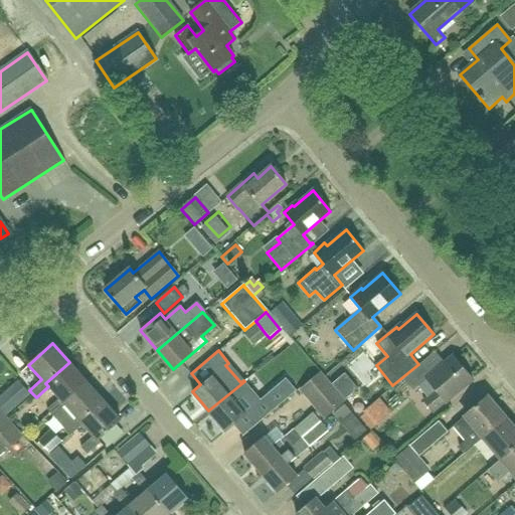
[(424,359),(402,377),(414,390),(417,387),(426,397),(423,400),(433,410),(445,400),(447,401),(473,379),(452,355),(445,362),(435,370),(424,359)]
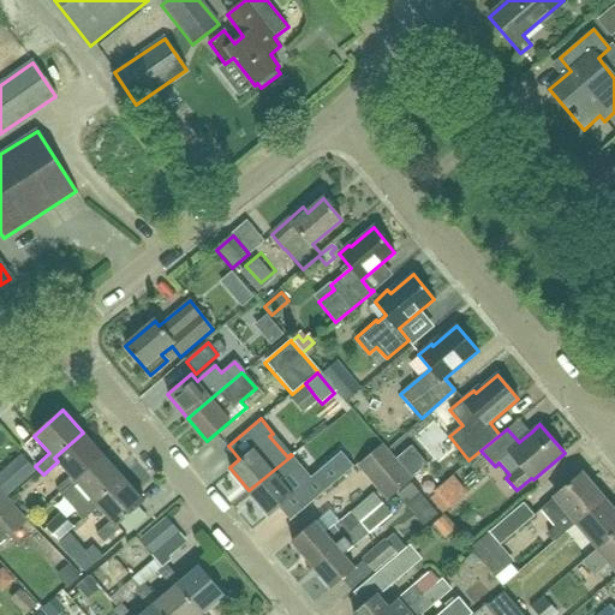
[(75,482),(103,455),(83,433),(54,458),(58,461),(70,476),(57,489),(64,497),(78,484),(75,482)]
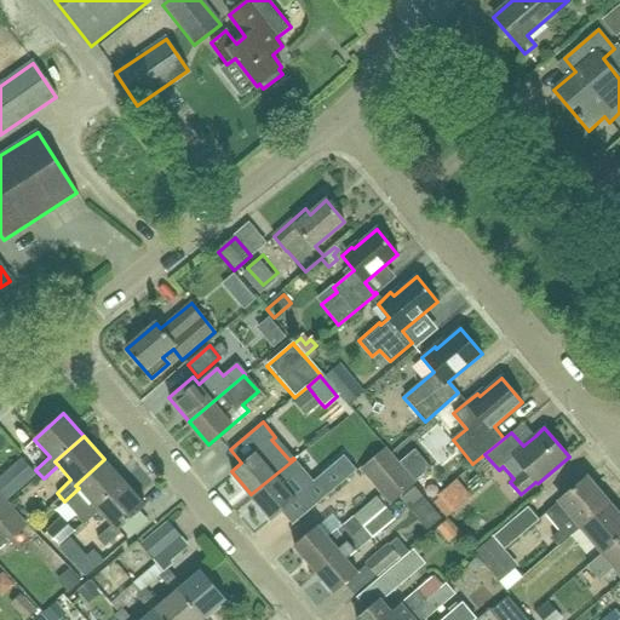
[(385,448),(359,470),(389,505),(414,483),(385,448)]
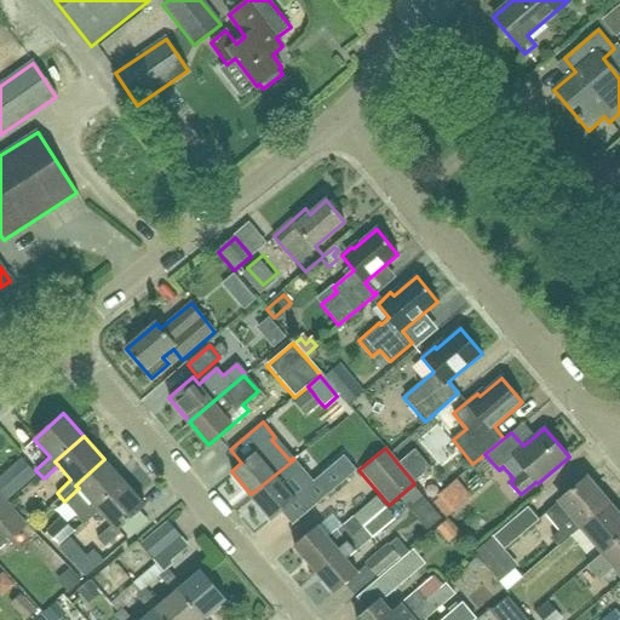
[(294,459),(251,494),(271,518),(281,509),(296,497),(304,489),(316,504),(355,470),(344,457),(314,482),(294,459)]
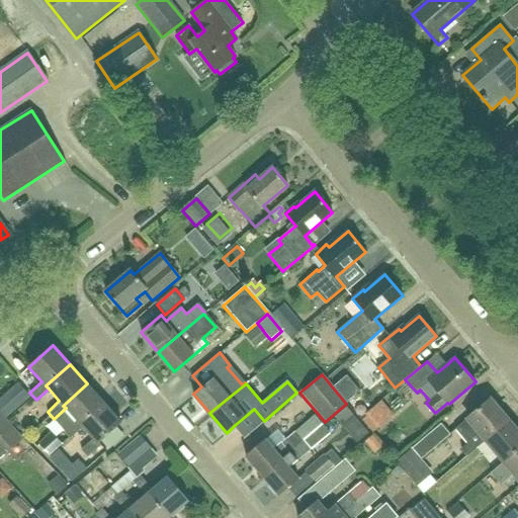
[(0,409),(7,417),(30,396),(18,382),(0,399),(0,409)]
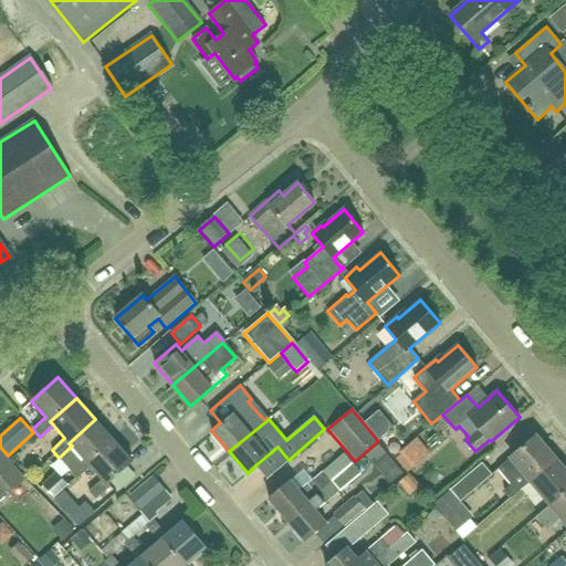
[(87,463),(114,440),(95,419),(69,443),(72,446),(84,459),(70,471),(77,479),(91,467),(87,463)]
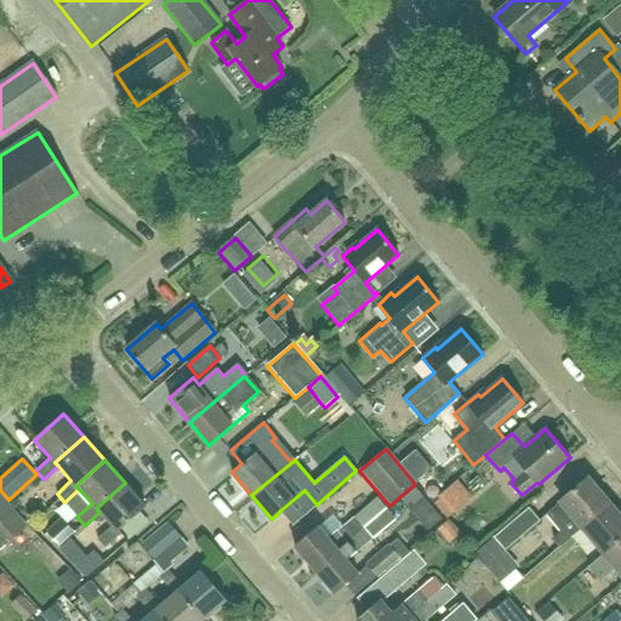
[(432,491),(445,513),(474,496),(461,474),(432,491)]
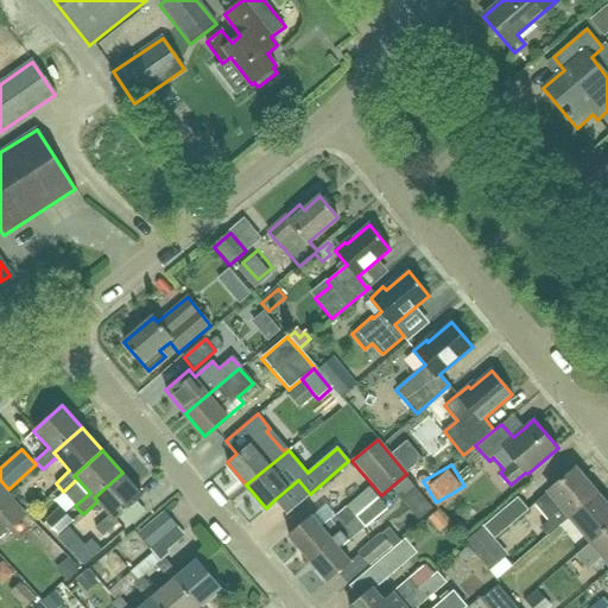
[(570,517),(597,494),(575,469),(534,504),(549,520),(542,526),(549,536),(570,517)]
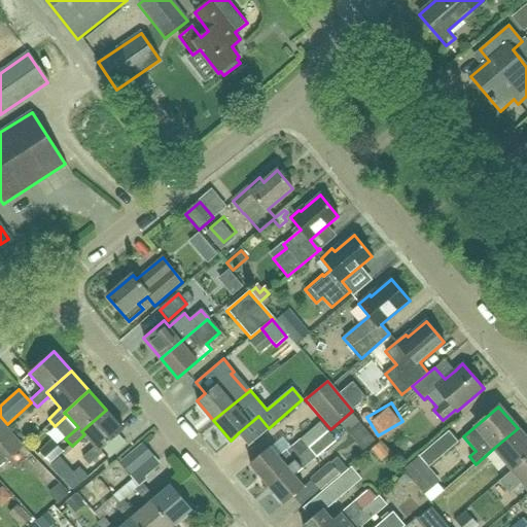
[(81,431),(84,434),(96,448),(83,458),(90,466),(103,454),(100,451),(124,429),(106,410),(81,431)]
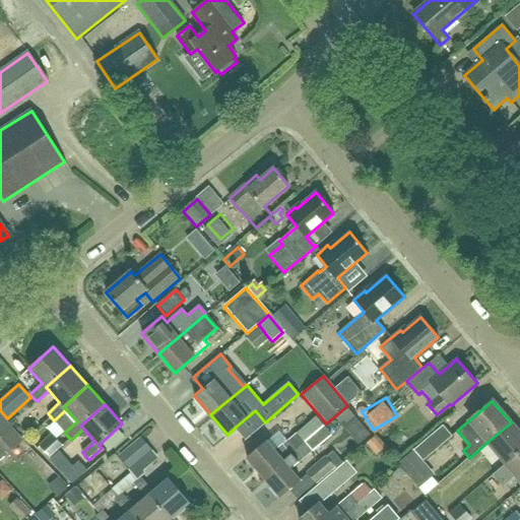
[(0,458),(21,440),(0,416),(0,458)]
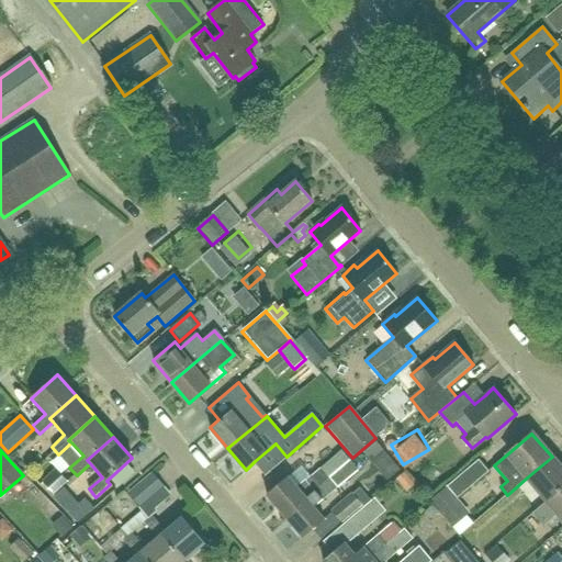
[(561,487),(561,469),(552,457),(527,478),(547,501),(561,487)]
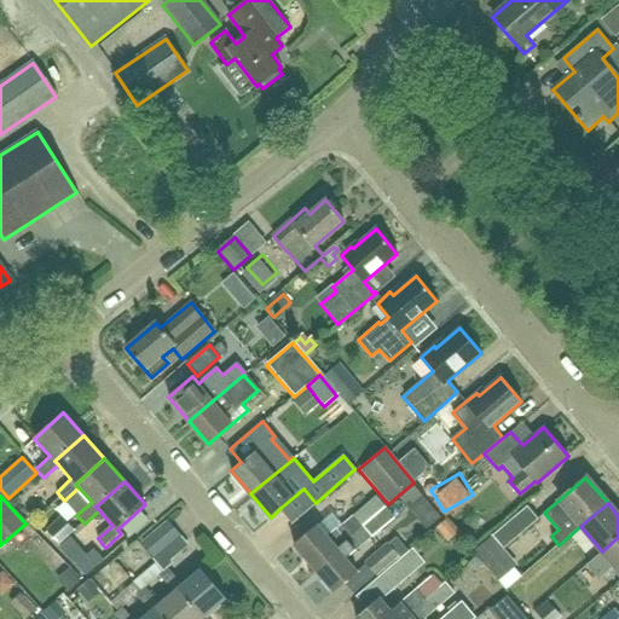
[(503,549),(538,519),(527,507),(492,536),(503,549)]
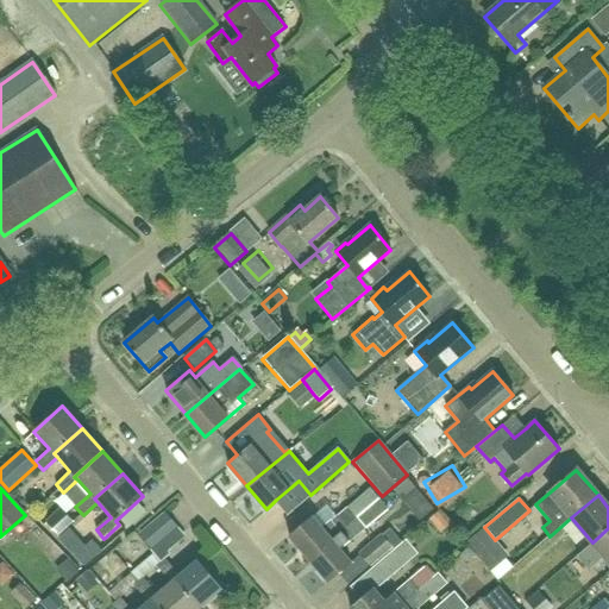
[(355,541),(371,526),(387,513),(378,502),(357,520),(356,519),(308,560),(327,583),(351,563),(341,552),(355,541)]
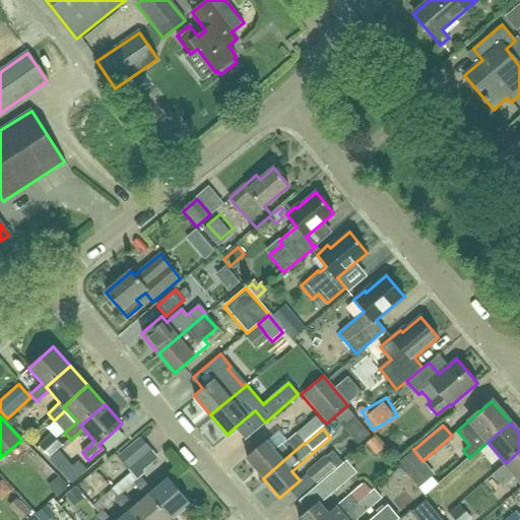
[(246,458),(263,478),(304,443),(297,436),(282,447),(282,446),(275,452),(266,441),(246,458)]
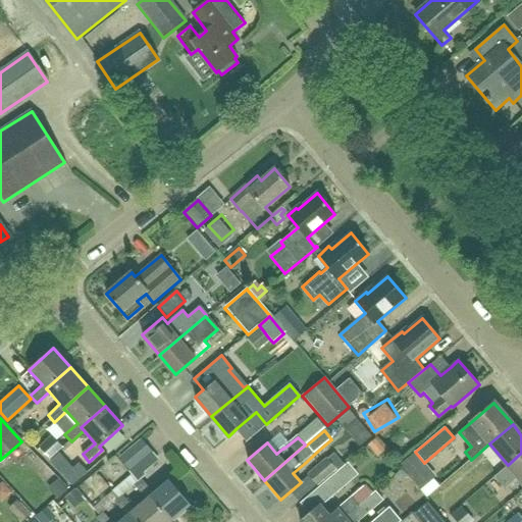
[(141,440),(119,459),(129,471),(151,453),(141,440)]
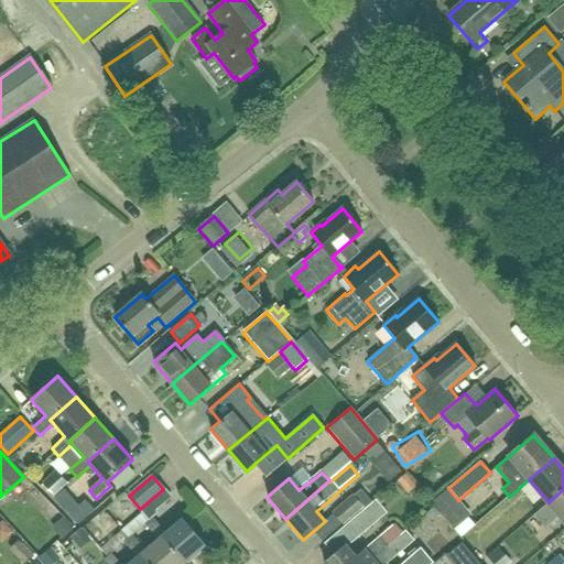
[(559,514),(563,520),(563,489),(549,502),(535,514),(545,525),(559,514)]
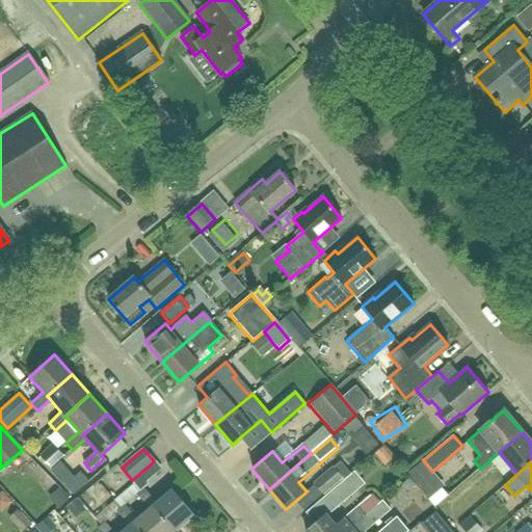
[(343,480),(334,469),(314,485),(323,497),(343,480)]
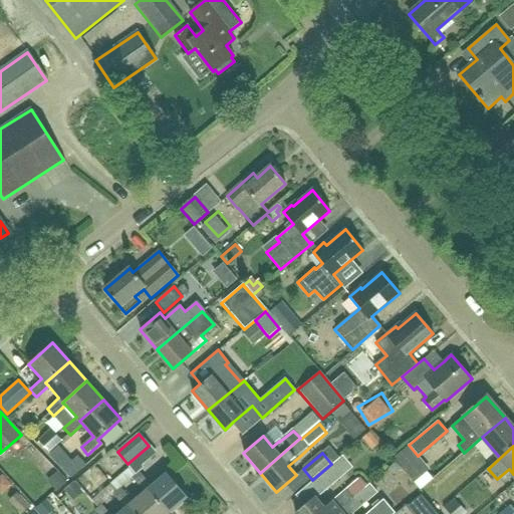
[(331,466),(313,481),(323,493),(341,477),(331,466)]
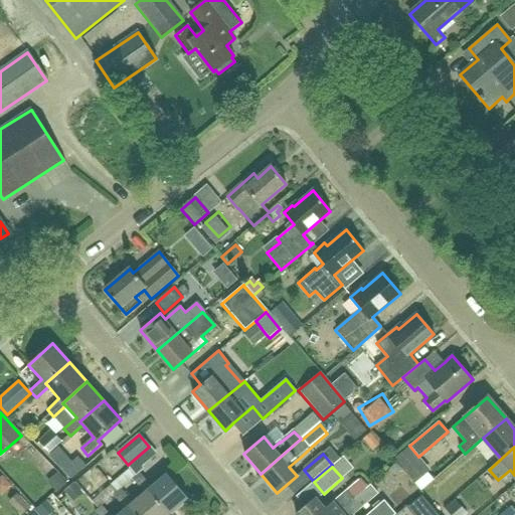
[(151,487),(141,475),(134,481),(143,493),(147,490),(168,514),(187,498),(166,473),(151,487)]
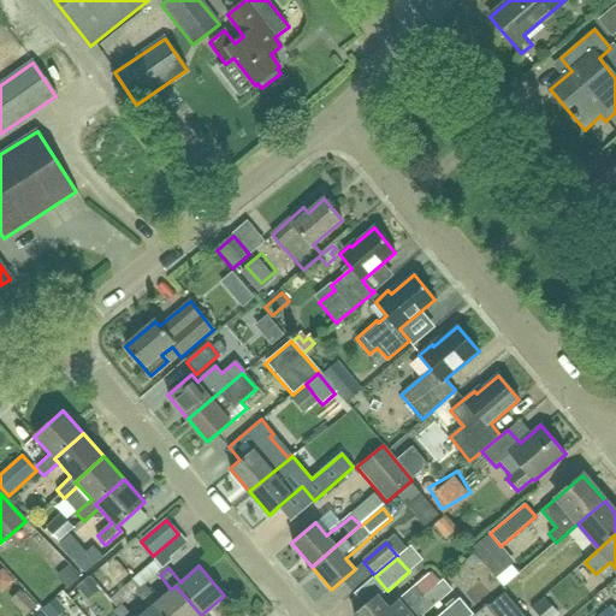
[(400,600),(408,610),(438,584),(430,574),(400,600)]
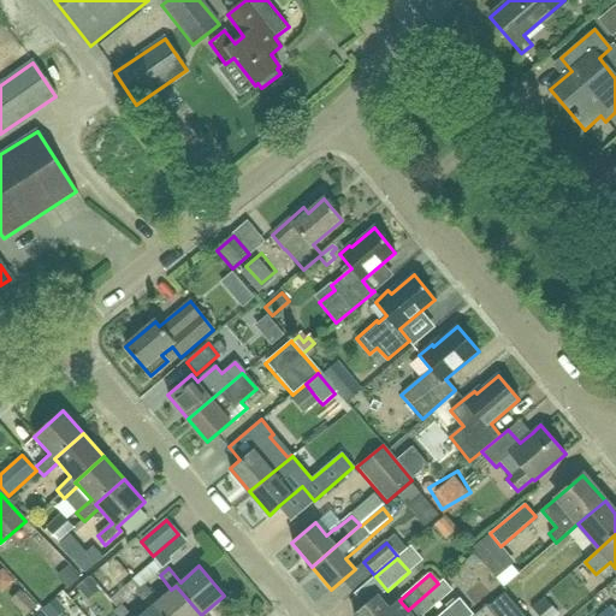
[(408,610),(400,615),(422,615),(452,591),(443,579),(438,584),(408,610)]
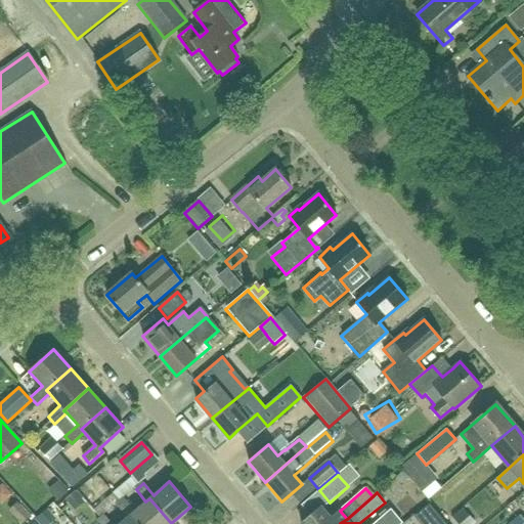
[(145,501),(134,512),(124,499),(117,506),(127,518),(130,515),(137,523),(170,523),(171,523),(149,498),(145,501)]
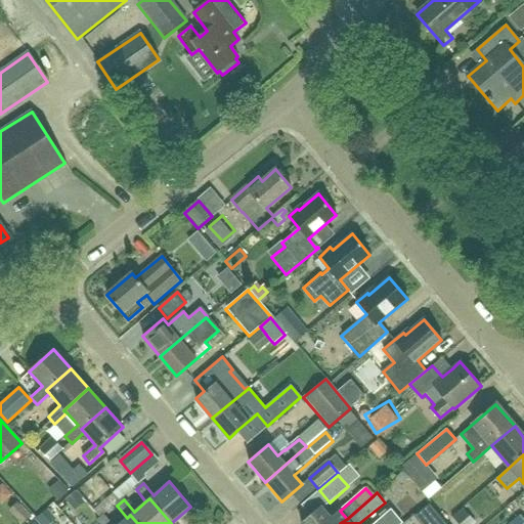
[(301,523),(337,523),(321,507),(301,523)]
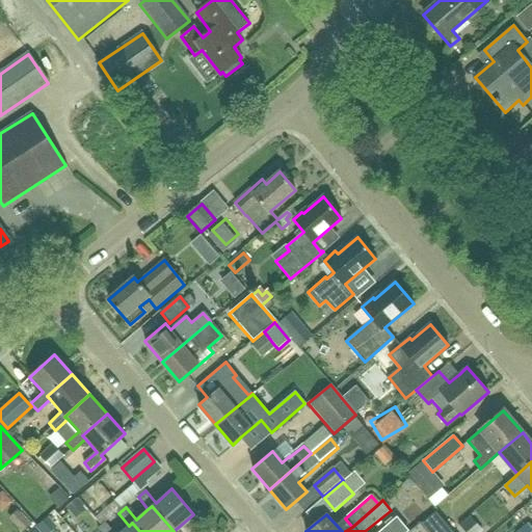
[(405,531),(406,531),(396,519),(379,531),(405,531)]
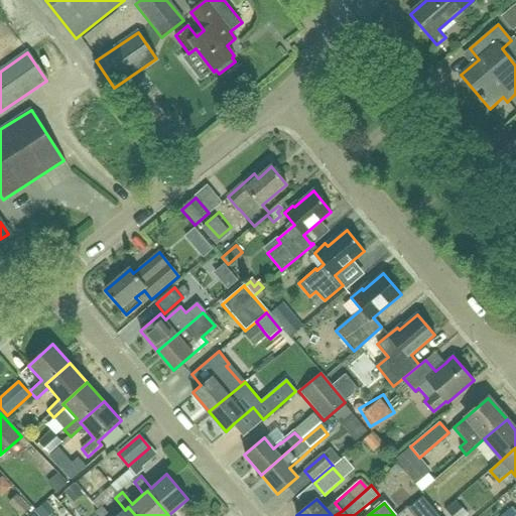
[(438,515),(429,505),(416,515),(438,515)]
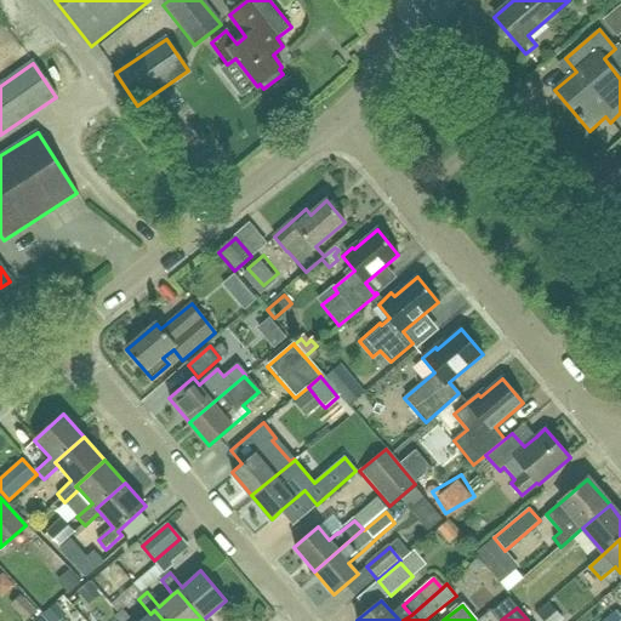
[(141,620),(131,620),(124,611),(115,619),(115,620),(163,620),(154,610),(151,614),(141,620)]
